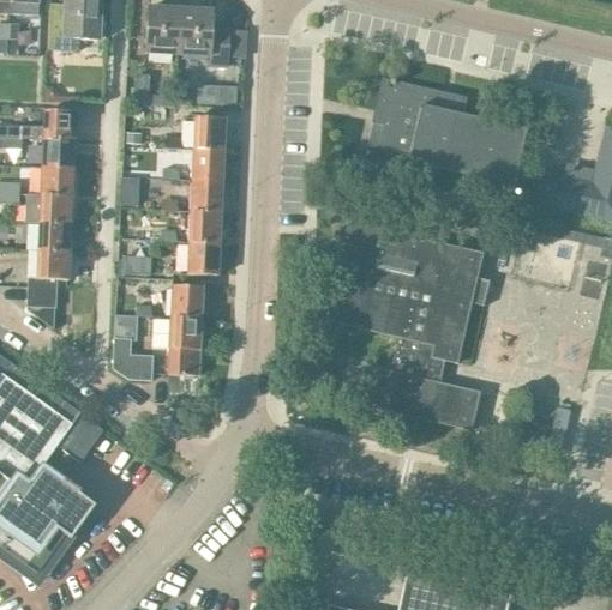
[(11,1),(11,0),(0,0),(0,10),(11,11),(11,1)]
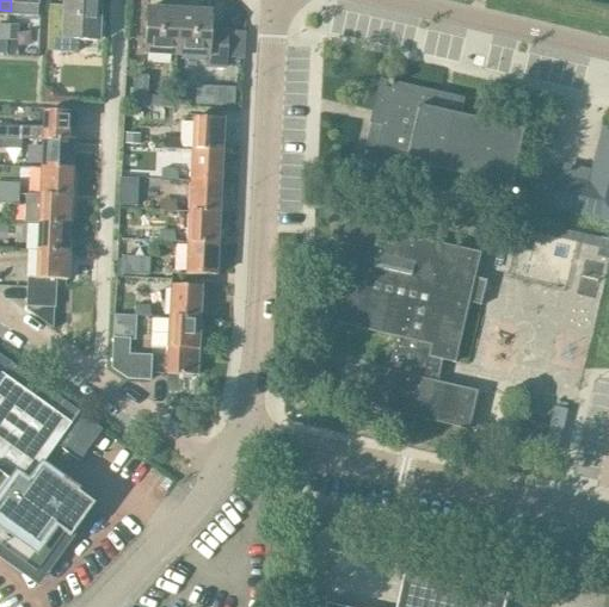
[(11,0),(11,1),(11,11),(38,12),(40,2),(40,0),(11,0)]
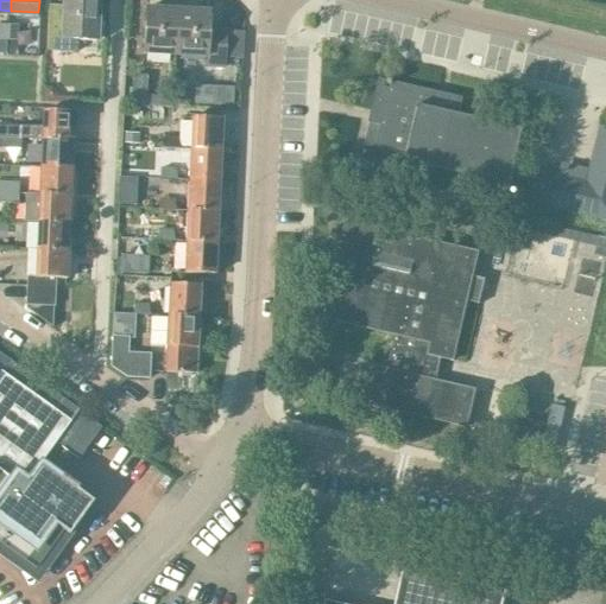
[(100,20),(100,13),(100,0),(64,0),(64,5),(51,4),(50,48),(79,49),(80,37),(99,38),(99,37),(105,37),(106,20),(100,20)]
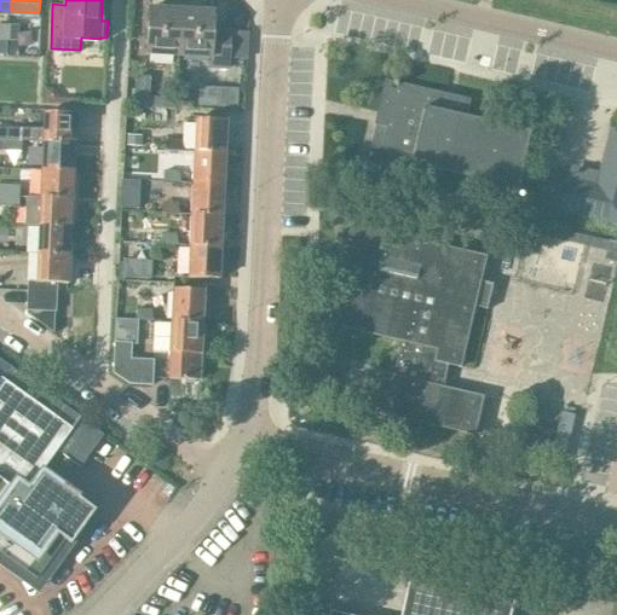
[(180,54),(183,7),(150,6),(148,52),(180,54)]
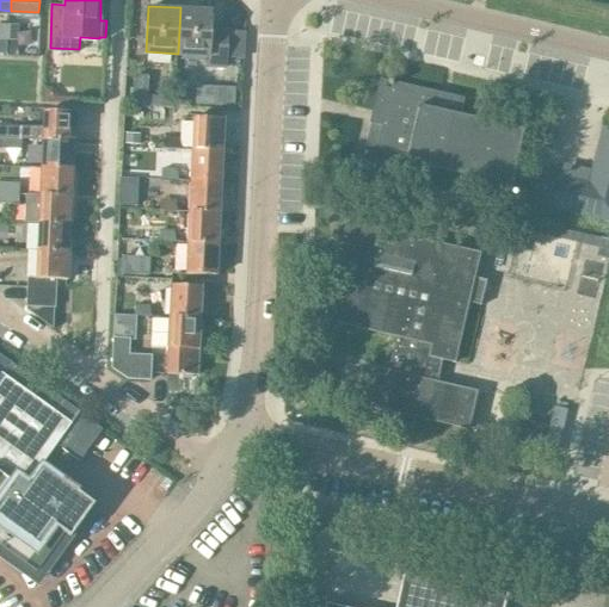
[(227,66),(228,29),(211,28),(213,10),(180,7),(178,54),(209,55),(208,64),(227,66)]
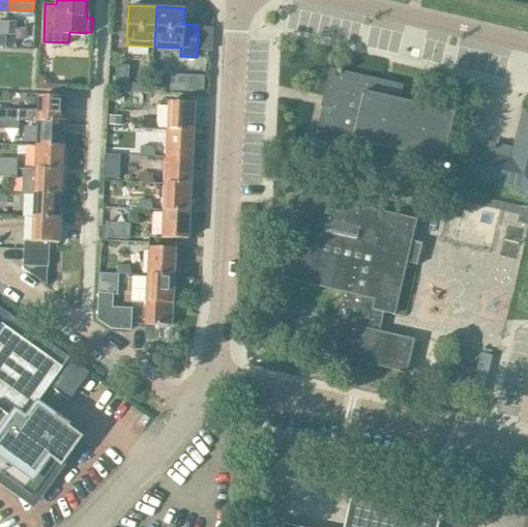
[(0,45),(6,46),(6,32),(8,33),(8,19),(0,18),(0,45)]
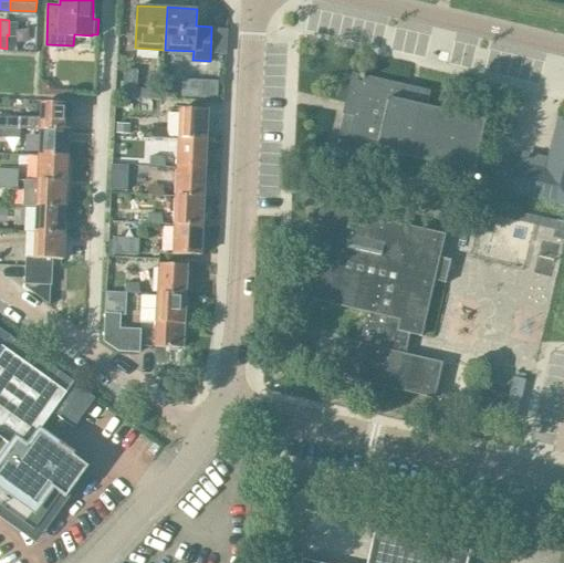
[(18,35),(19,21),(9,20),(9,35),(18,35)]
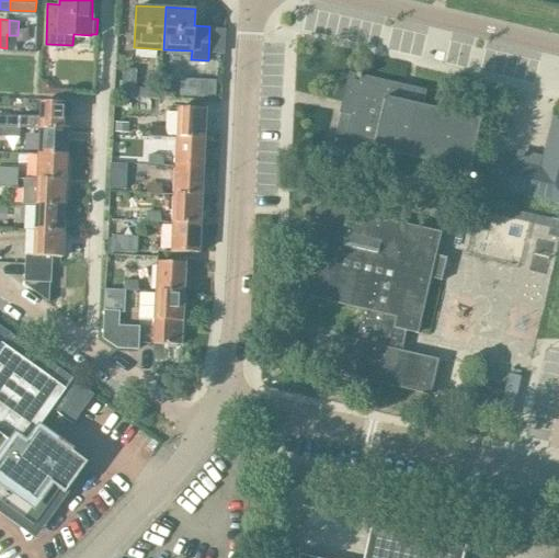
[(138,84),(139,67),(125,66),(124,92),(138,92),(138,94),(160,95),(160,86),(138,84)]
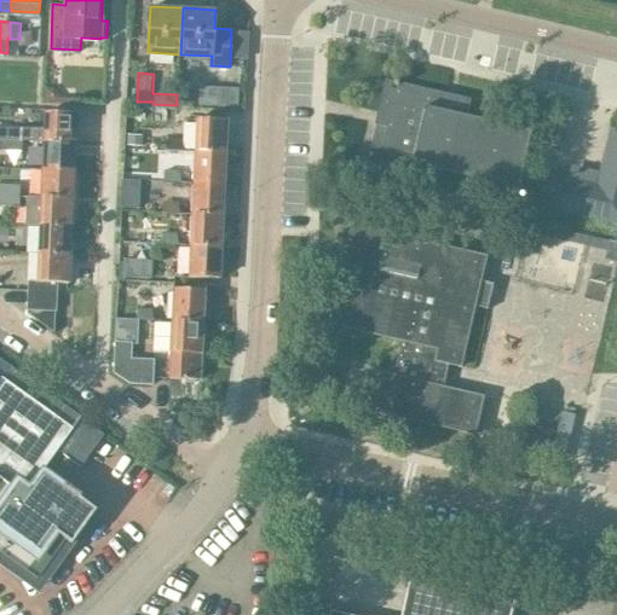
[(523,187),(536,129),(534,129),(534,131),(470,116),(473,98),(388,79),(381,111),(390,114),(388,119),(386,125),(391,126),(380,172),(426,183),(430,164),(522,185),(520,187),(523,187)]
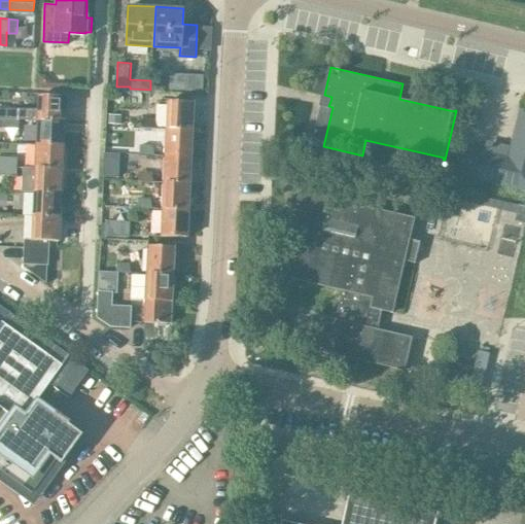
[(65,119),(66,96),(38,95),(37,108),(0,106),(0,116),(19,117),(36,118),(65,119)]
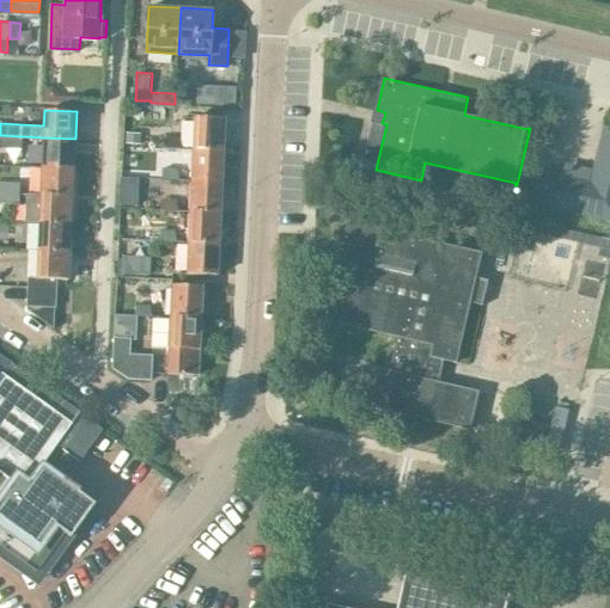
[(226,135),(226,123),(224,123),(224,117),(194,116),(193,148),(224,149),(224,135),(226,135)]
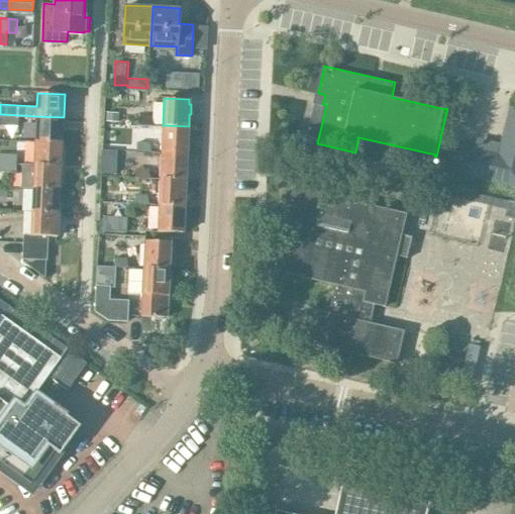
[(514,110),(510,109),(500,152),(457,142),(451,170),(514,184),(514,110)]
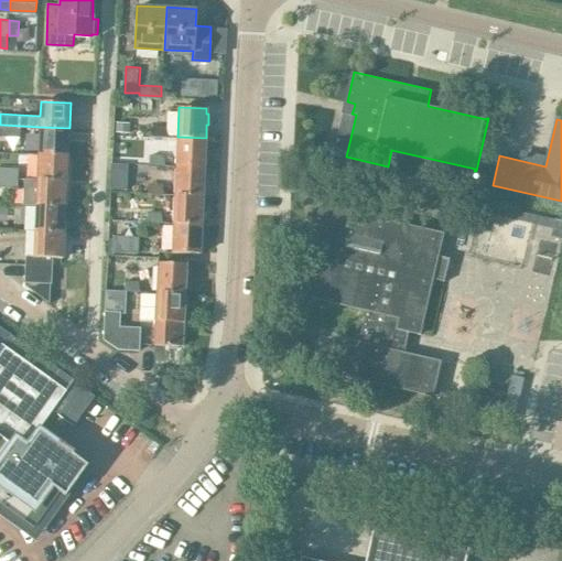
[(117,121),(117,130),(130,131),(130,122),(117,121)]
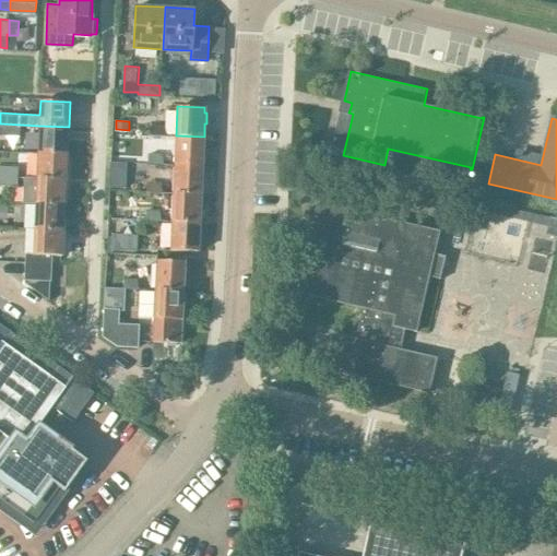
[(0,132),(19,134),(20,125),(0,123),(0,132)]
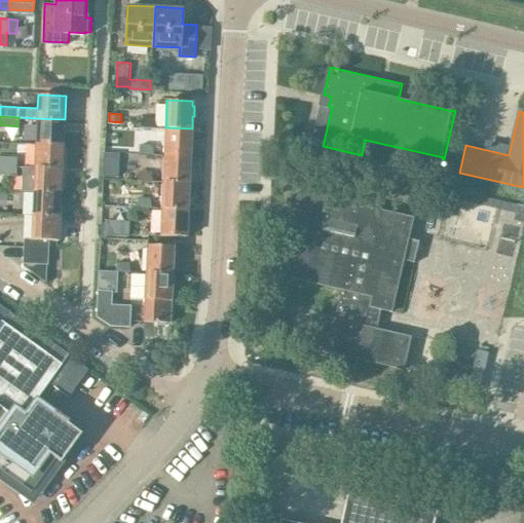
[(142,117),(142,126),(156,126),(154,118),(142,117)]
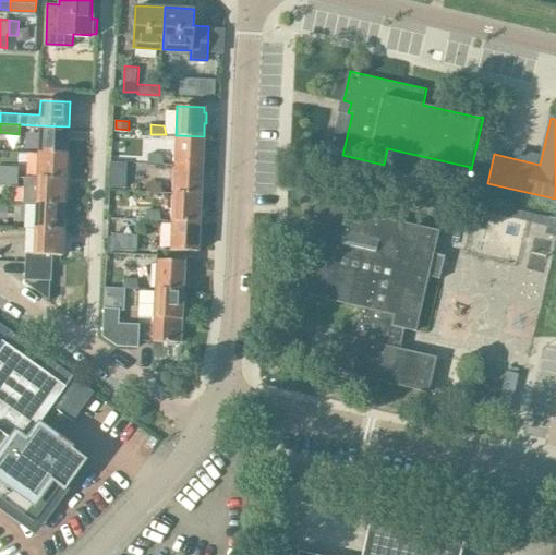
[(68,153),(69,127),(38,125),(37,152),(68,153)]
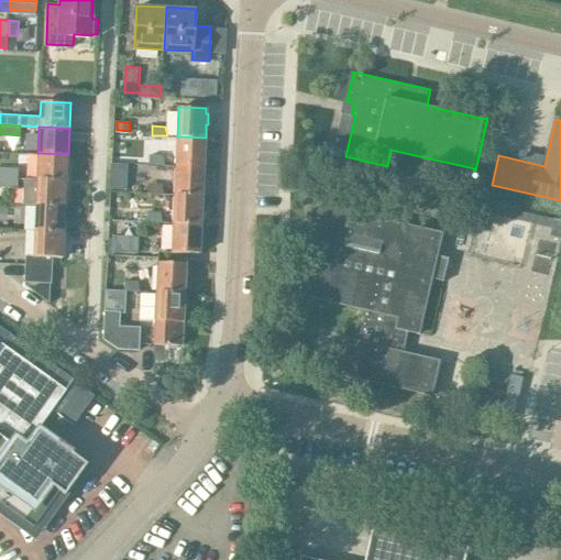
[(207,153),(207,142),(205,142),(206,138),(177,136),(176,164),(204,165),(205,153),(207,153)]
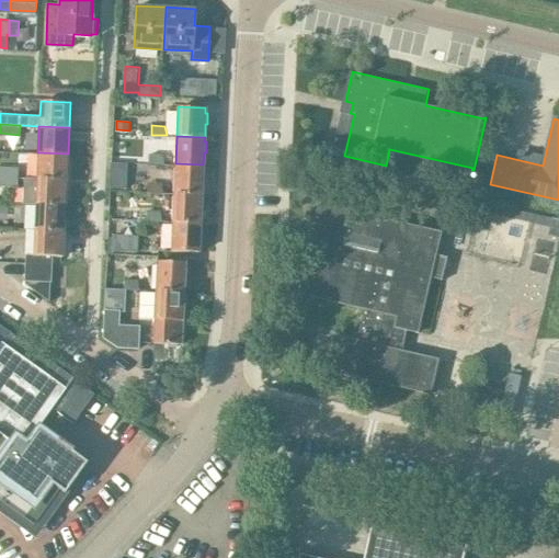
[(67,179),(68,154),(37,152),(36,178),(67,179)]
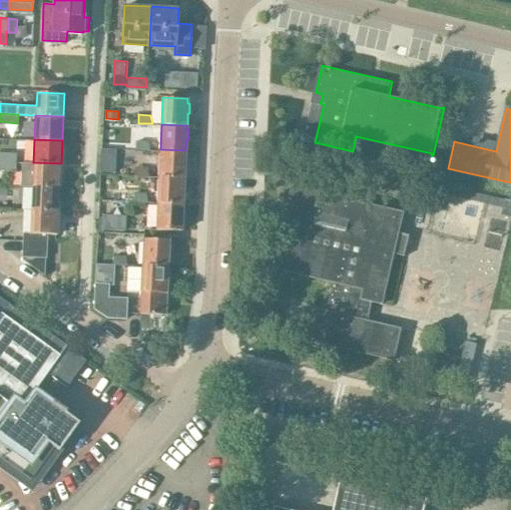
[(137,140),(137,148),(151,149),(149,140),(137,140)]
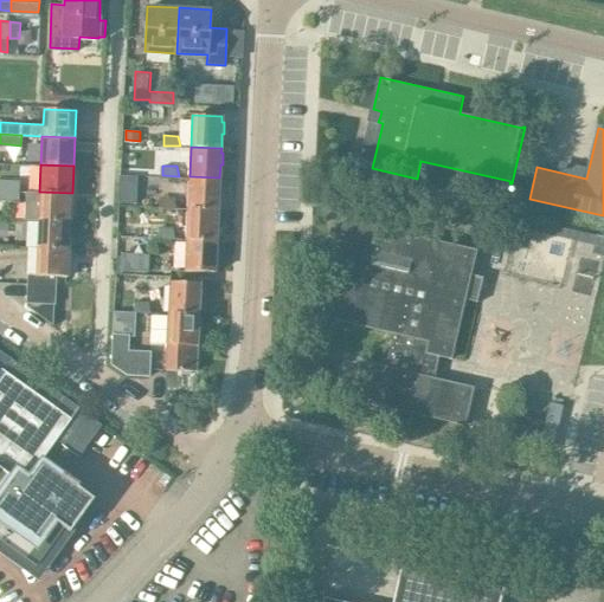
[(121,175),(120,202),(137,202),(139,175),(121,175)]
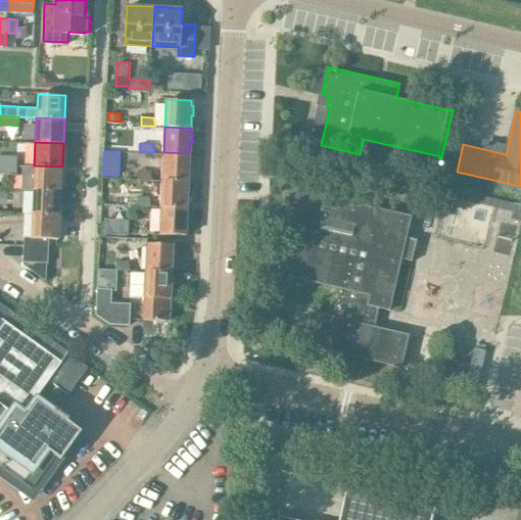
[(190,170),(191,158),(189,158),(189,153),(163,152),(162,179),(188,180),(188,170),(190,170)]
